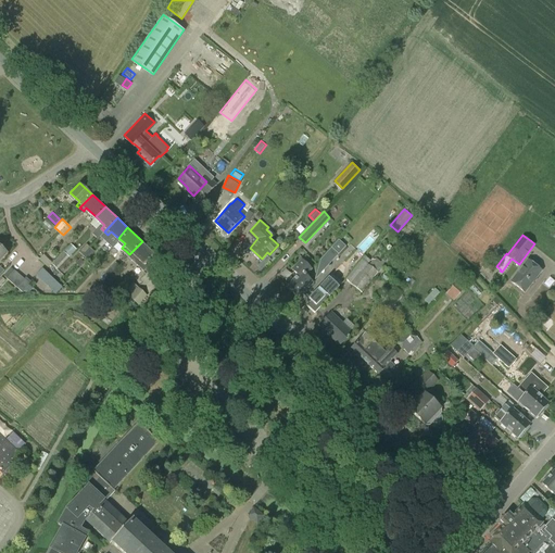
[(345,244),(338,238),(320,259),(316,278),(339,252),(345,244)]
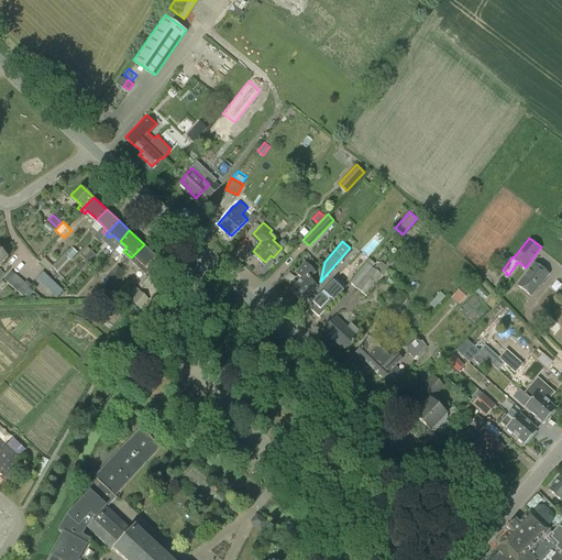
[(65,253),(70,257),(70,259),(78,250),(73,244),(65,253)]
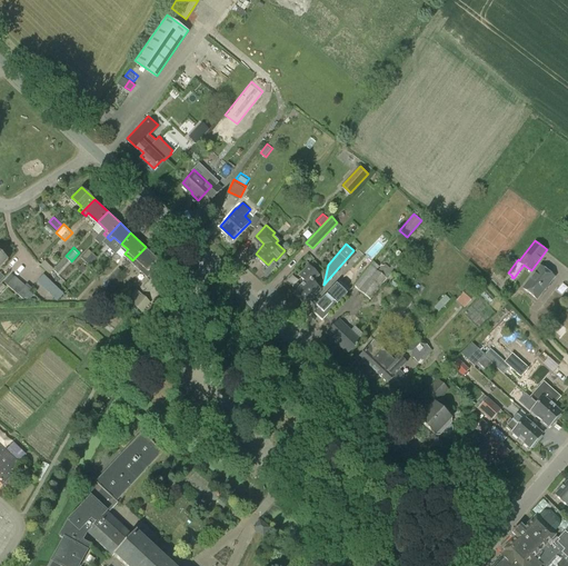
[(157,258),(146,247),(132,260),(148,275),(156,266),(152,264),(157,258)]
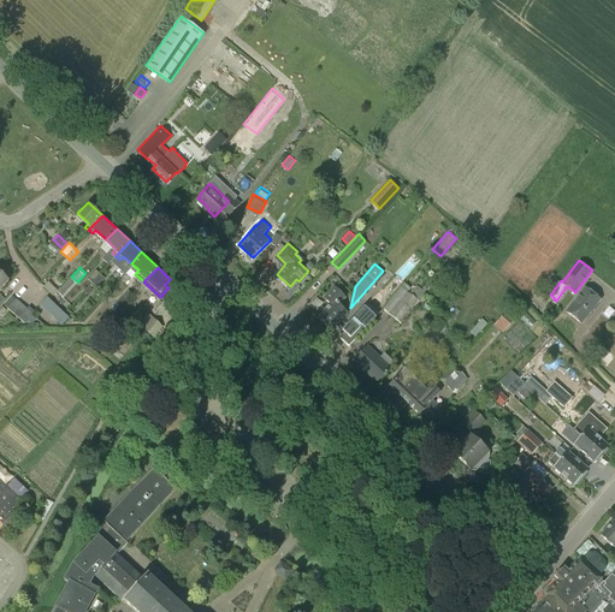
[(88,277),(93,280),(101,272),(96,268),(88,277)]
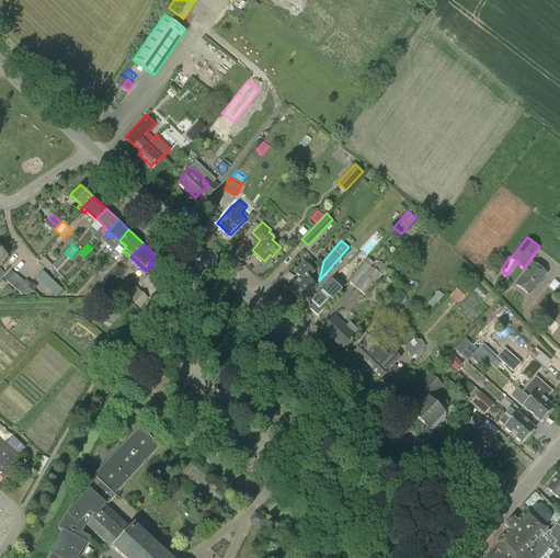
[(92,248),(84,255),(89,260),(95,252),(92,248)]
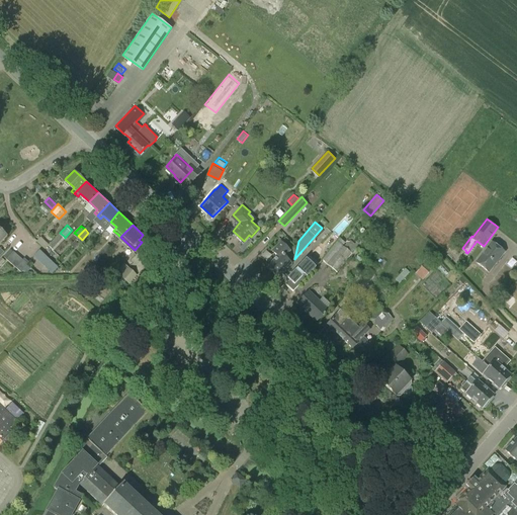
[(38,231),(34,236),(45,246),(49,242),(38,231)]
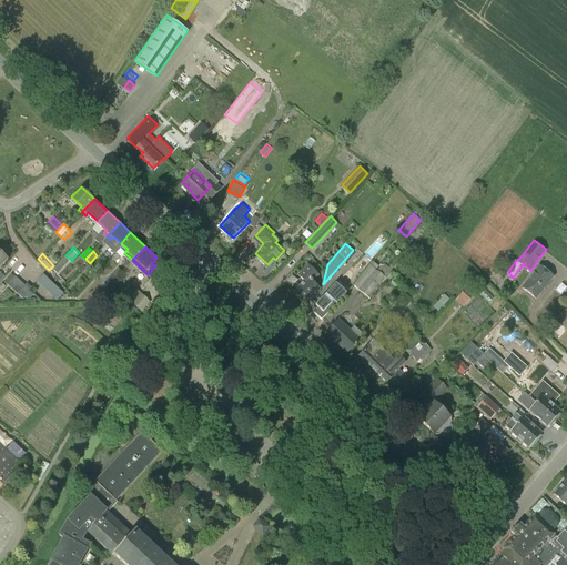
[(59,273),(71,260),(66,255),(53,268),(59,273)]
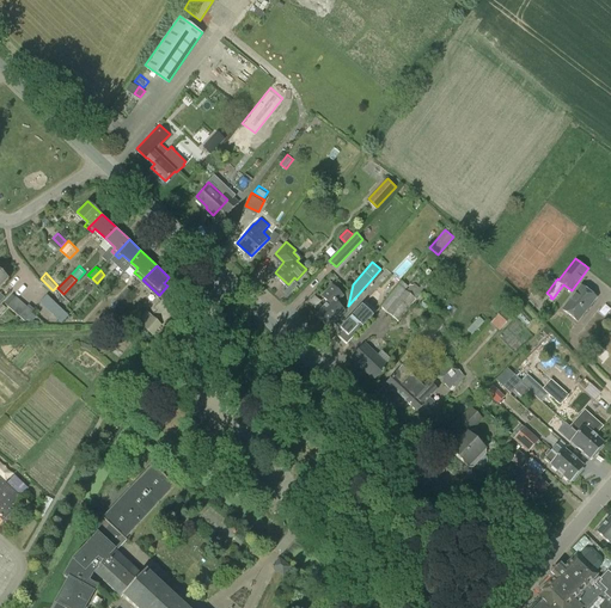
[(550,276),(548,275),(542,283),(548,288),(555,277),(551,275),(550,276)]
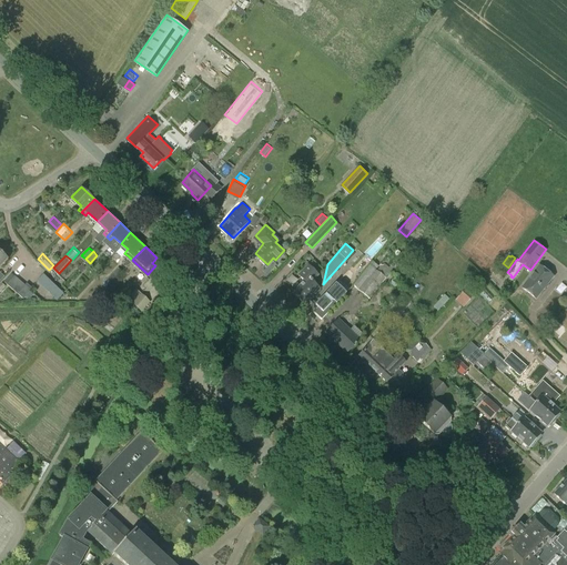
[(558,268),(545,258),(524,285),(537,295),(558,268)]
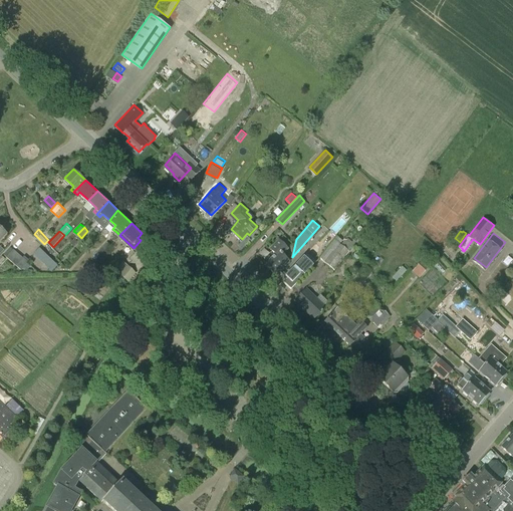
[(266,263),(277,273),(289,259),(282,253),(289,246),(280,237),(272,246),(277,251),(266,263)]
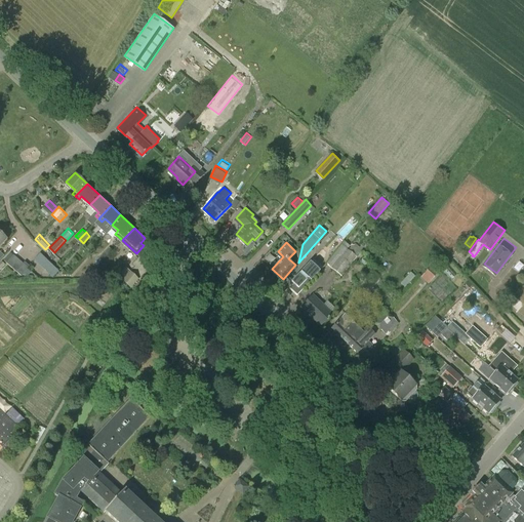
[(332,267),(341,274),(359,252),(356,250),(354,252),(348,247),(332,267)]
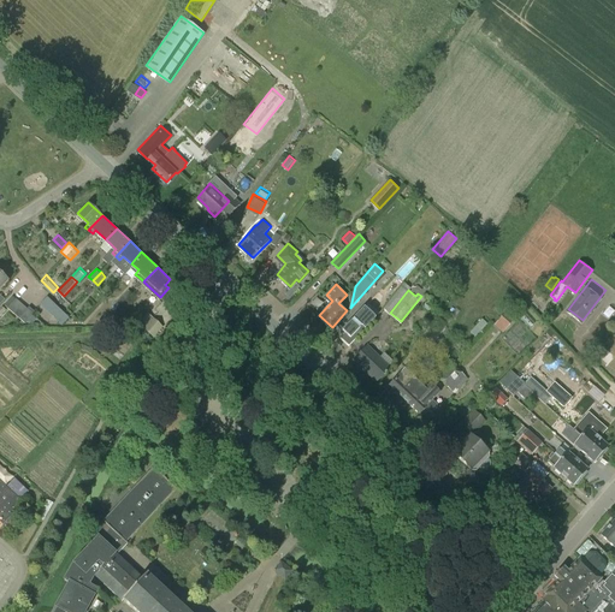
[(119,307),(128,297),(124,293),(116,302),(119,307)]
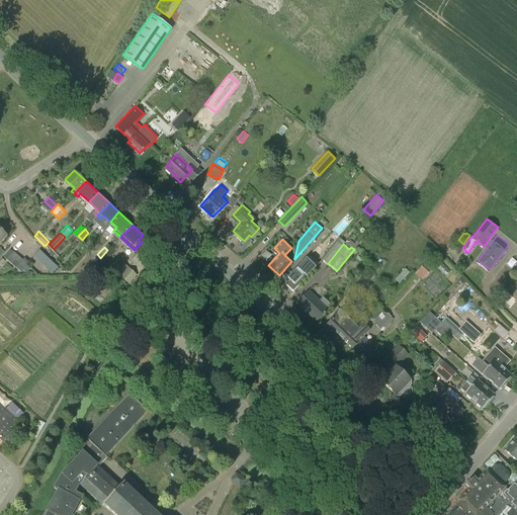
[(52,273),(59,266),(40,249),(33,256),(52,273)]
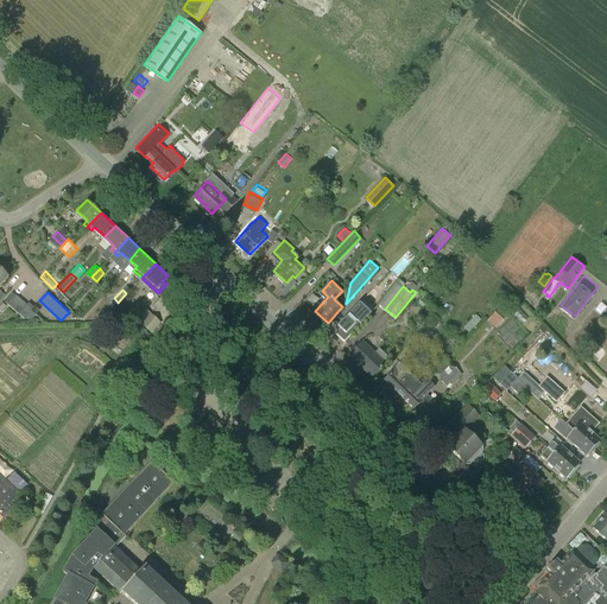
[(8,302),(14,306),(21,298),(17,293),(8,302)]
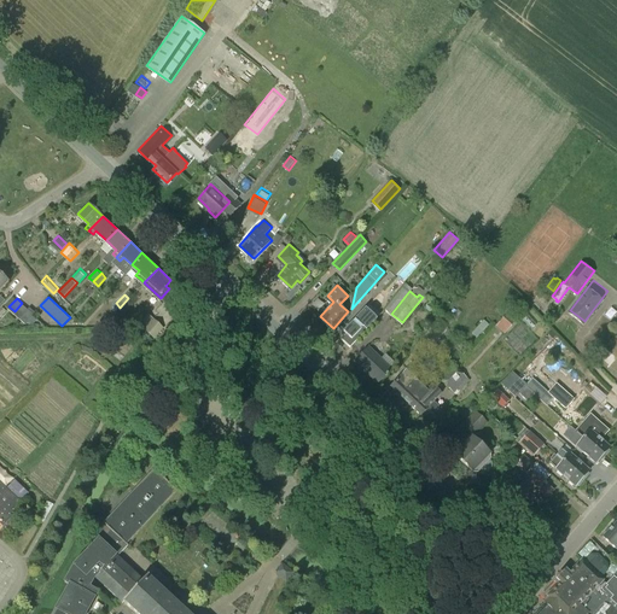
[(128,298),(120,308),(124,311),(133,303),(128,298)]
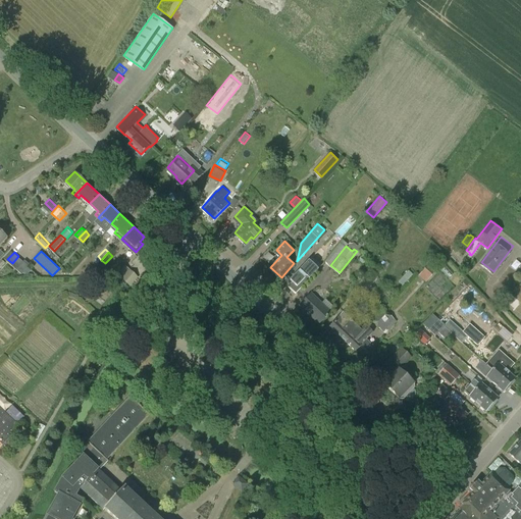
[(12,263),(16,267),(23,260),(18,256),(12,263)]
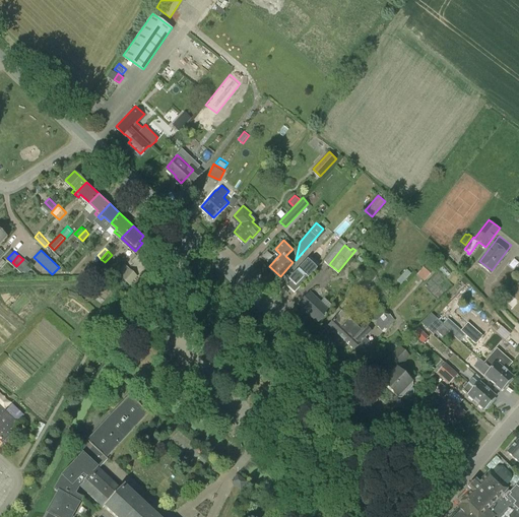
[(24,258),(23,259),(16,266),(21,270),(22,269),(26,264),(29,262),(24,258)]
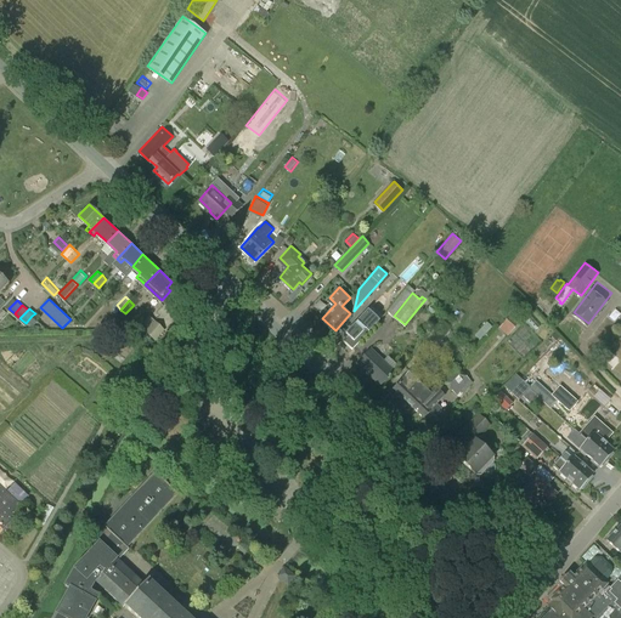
[(351,325),(354,328),(344,339),(353,347),(379,321),(367,310),(357,319),(359,319),(351,325)]
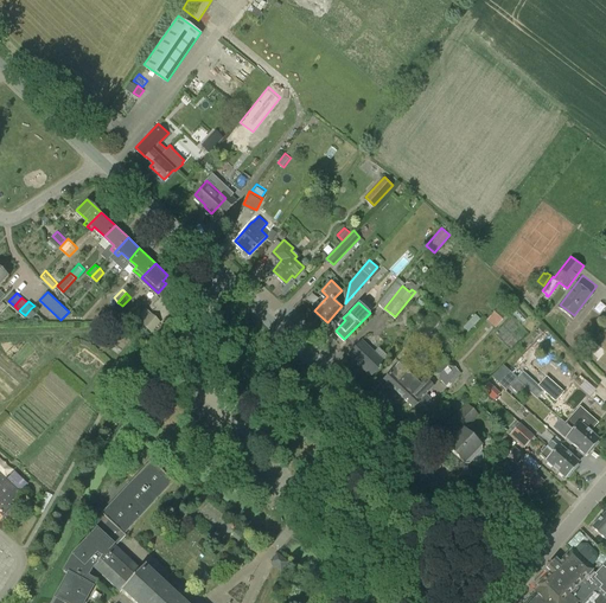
[(490,314),(498,322),(506,315),(497,307),(490,314)]
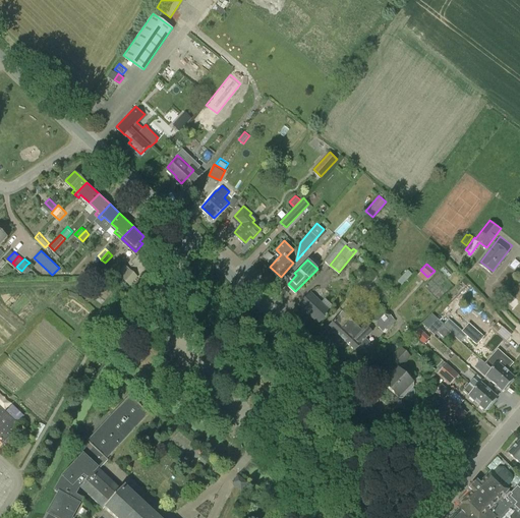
[(32,269),(26,265),(22,270),(26,274),(32,269)]
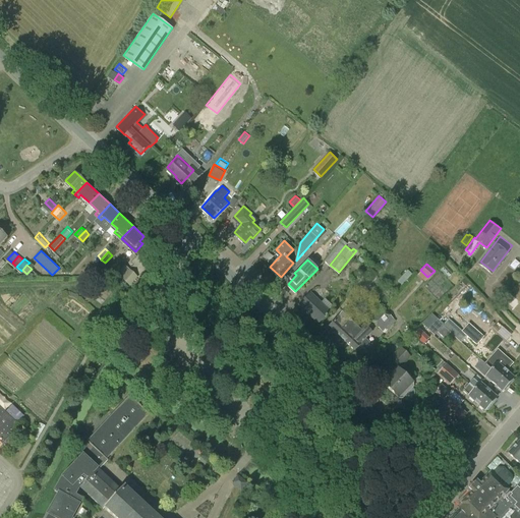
[(129,267),(122,276),(130,283),(137,275),(129,267)]
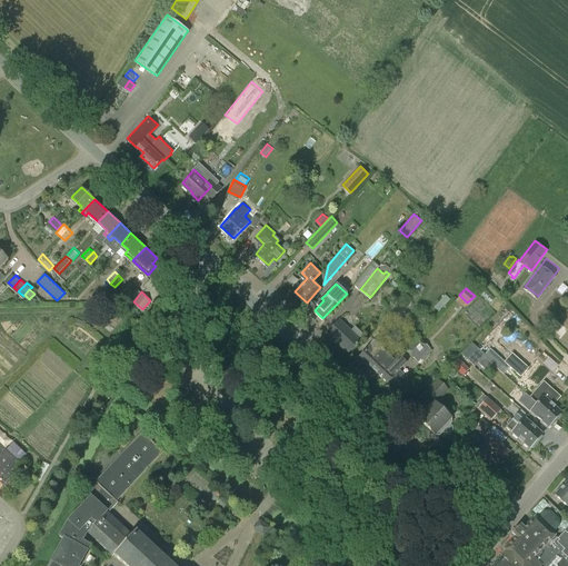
[(451,298),(446,294),(435,306),(440,310),(451,298)]
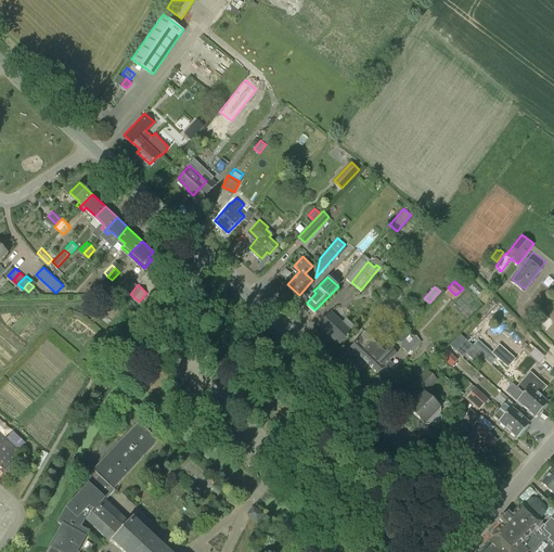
[(319,322),(339,342),(347,334),(348,335),(349,334),(348,333),(352,330),(331,310),(319,322)]
